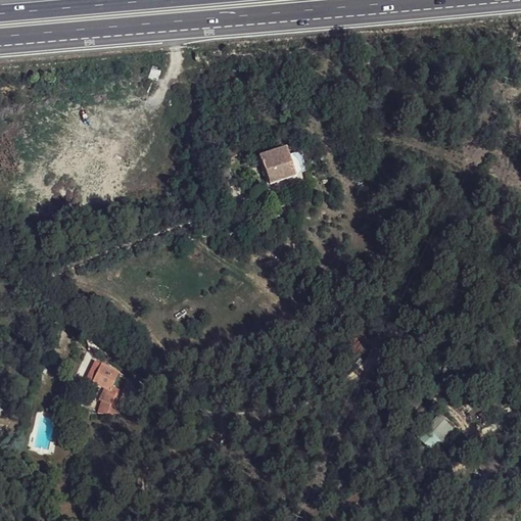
[(235,143),(220,147),(225,160),(239,154),(237,147),(235,143)]
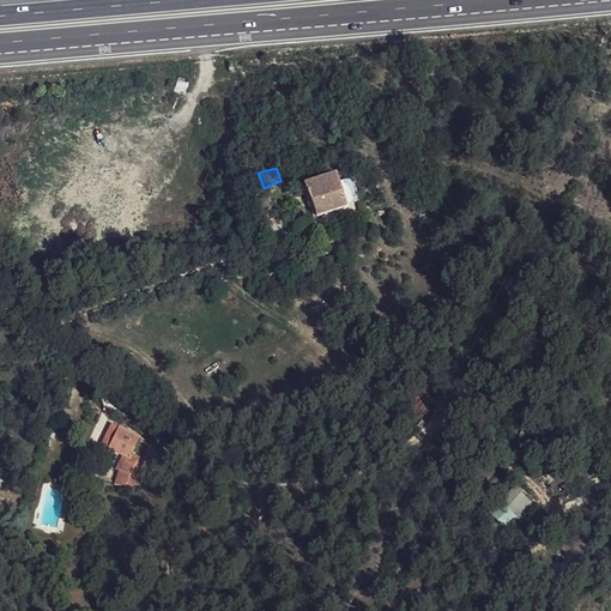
[(349,203),(348,201),(361,197),(354,171),(340,176),(337,168),(303,180),(304,182),(319,215),(349,203)]
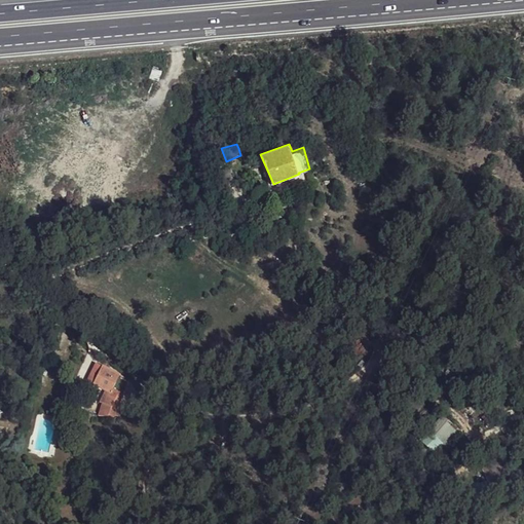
[(245,145),(238,148),(240,155),(248,152),(245,145)]
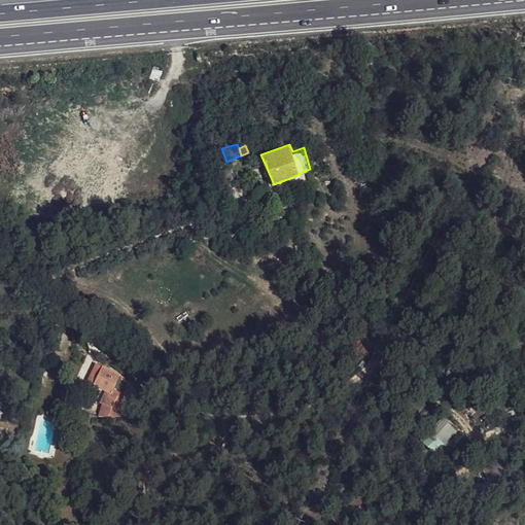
[(259,150),(250,154),(251,161),(261,156),(260,154),(259,150)]
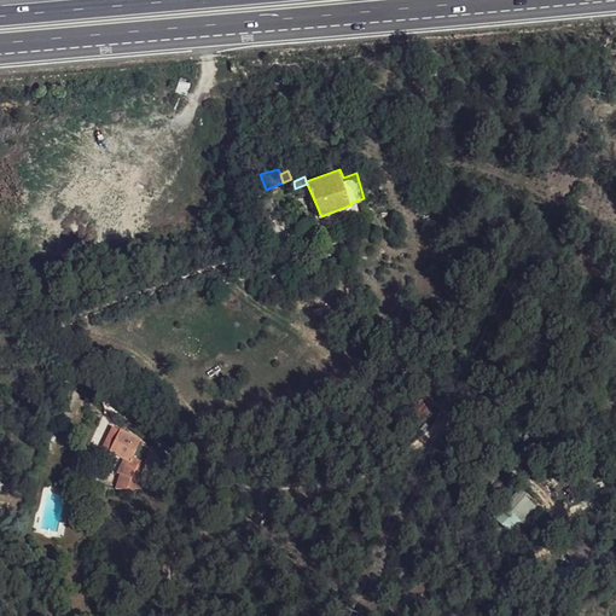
[(267,195),(257,203),(268,219),(279,210),(267,195)]
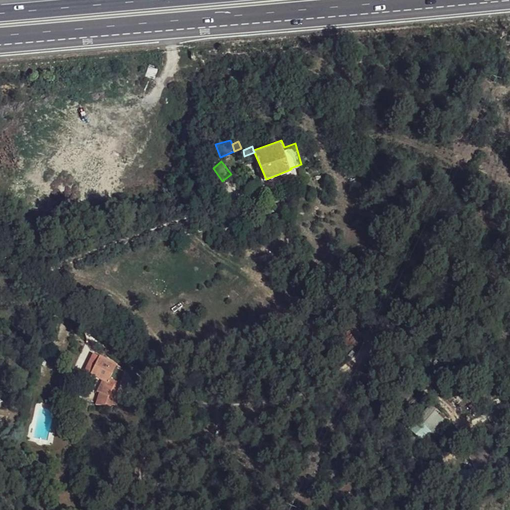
[(99,355),(87,372),(94,375),(104,381),(97,392),(100,396),(98,403),(112,408),(117,394),(127,376),(116,369),(118,368),(104,358),(99,355)]
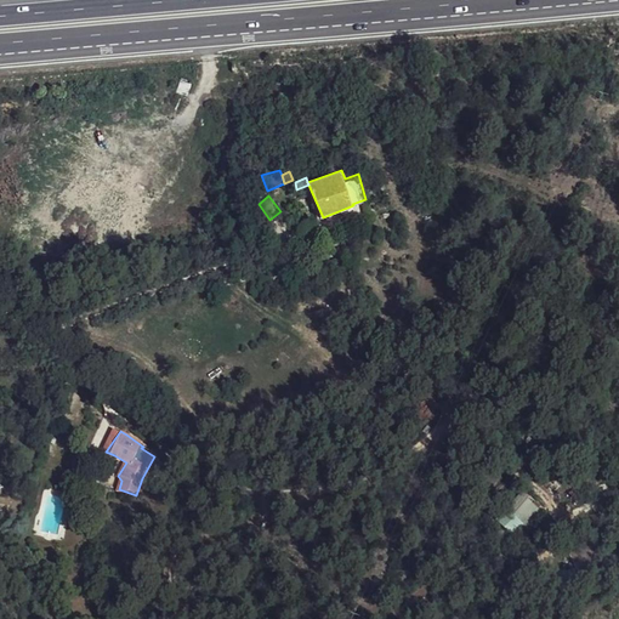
[(18,488),(3,486),(1,495),(18,495),(18,488)]
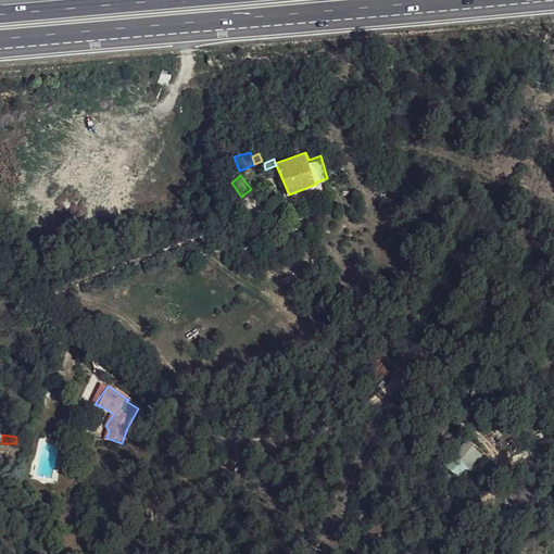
[(470,441),(457,454),(470,468),(483,455),(470,441)]
